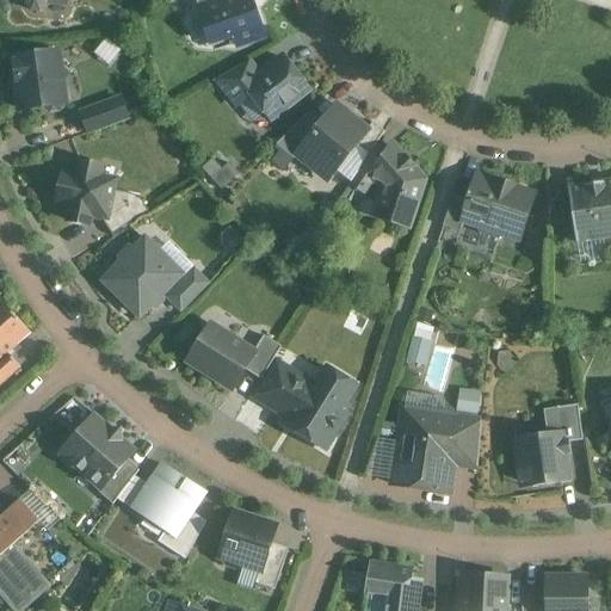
[(5,0),(28,1),(28,6),(32,12),(41,12),(47,7),(48,4),(66,5),(66,0),(5,0)]
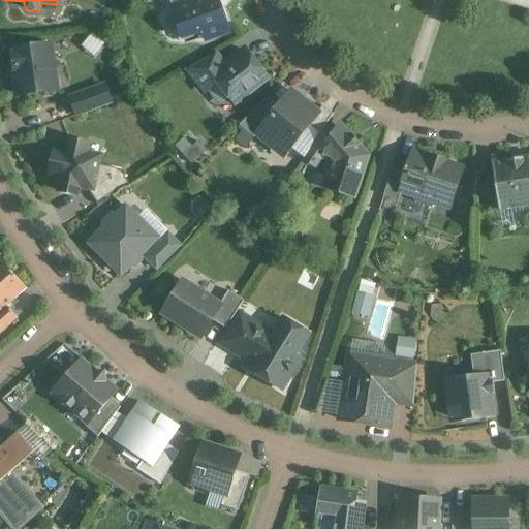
[(169,0),(172,8),(195,0),(169,0)]
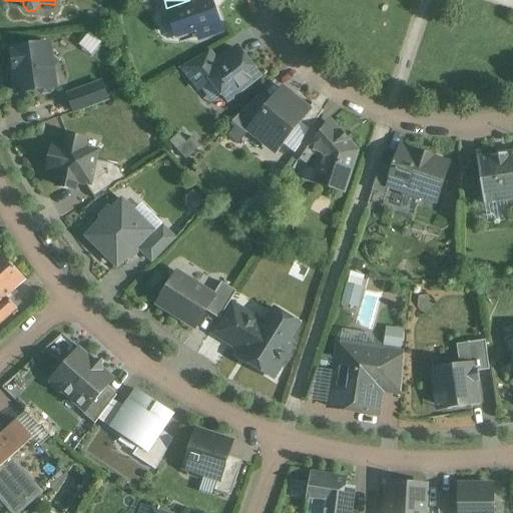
[(189,0),(166,8),(176,38),(195,31),(198,39),(222,31),(211,0),(189,0)]
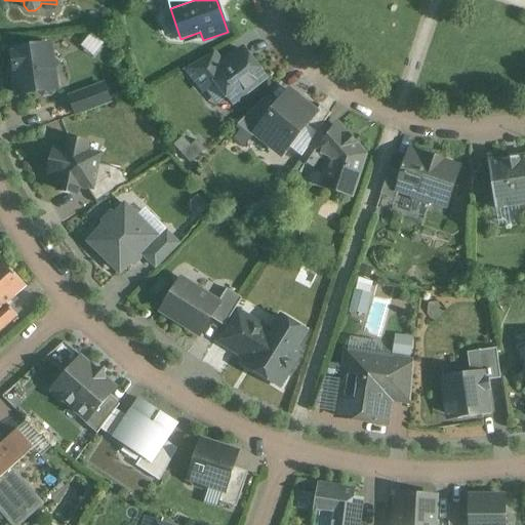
[(49,45),(12,50),(13,54),(12,54),(12,55),(13,55),(15,70),(14,70),(14,71),(15,71),(18,95),(37,92),(43,97),(51,95),(55,90),(53,72),(58,64),(51,57),(49,45)]
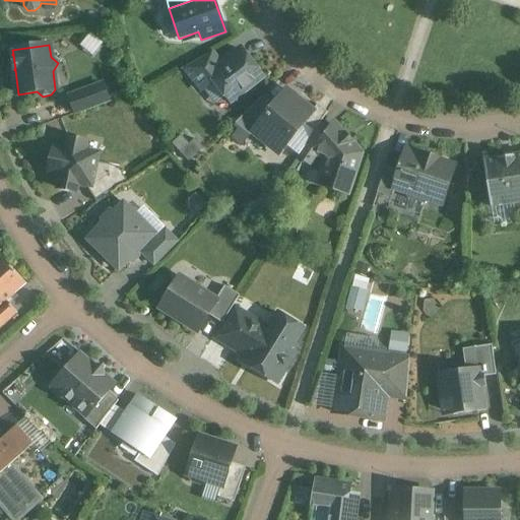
[(222,66),(210,75),(214,81),(230,102),(232,101),(238,102),(243,99),(242,91),(262,76),(243,51),(222,66)]
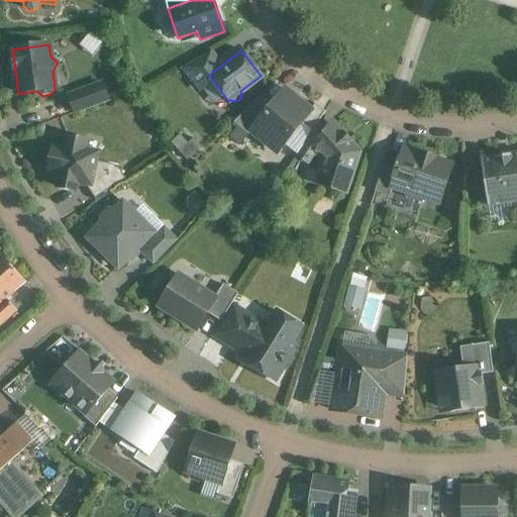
[(210,53),(183,69),(200,91),(213,81),(209,75),(221,66),(210,53)]
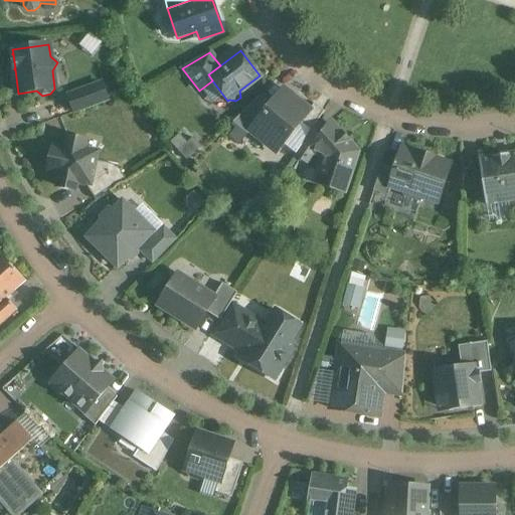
[(102,83),(68,96),(75,113),(108,101),(108,100),(104,102),(98,86),(102,84),(102,83)]
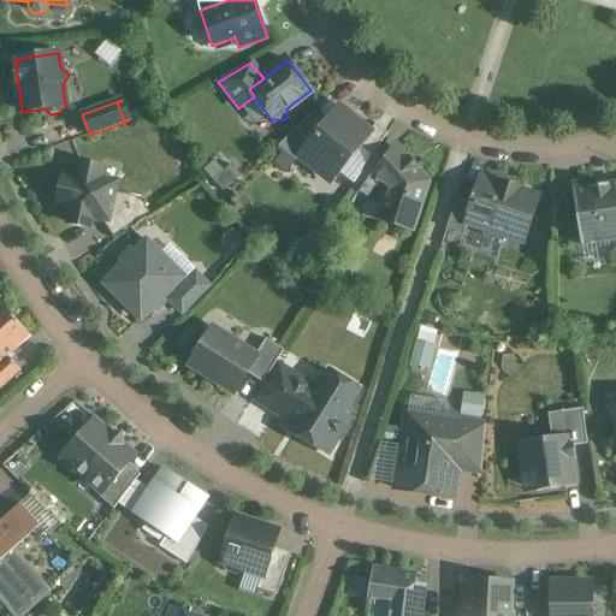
[(371,132),(339,107),(324,126),(300,155),(301,157),(332,182),(360,148),(371,132)]
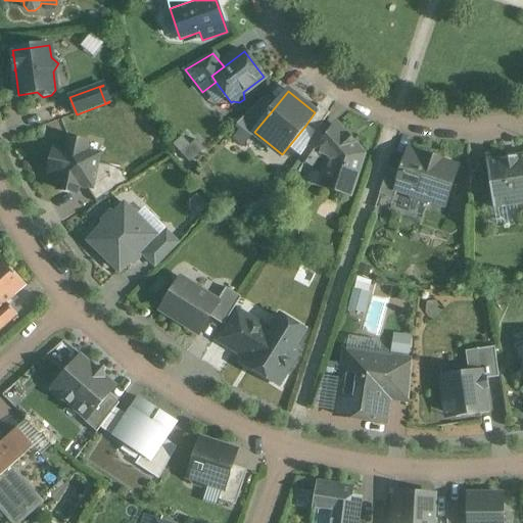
[(264,98),(237,125),(251,137),(255,133),(254,132),(275,107),(264,98)]
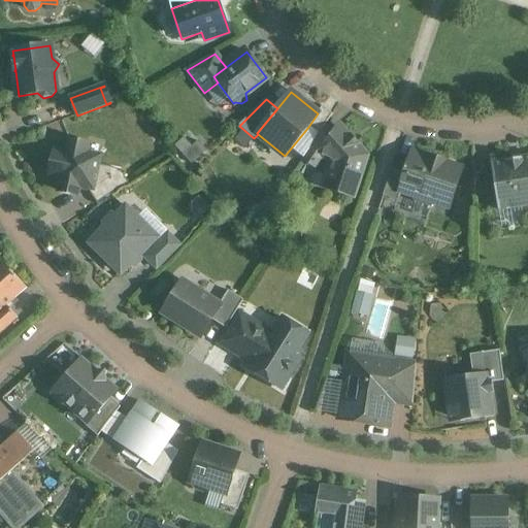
[(318,113),(308,127),(319,135),(324,127),(332,114),(323,107),(318,113)]
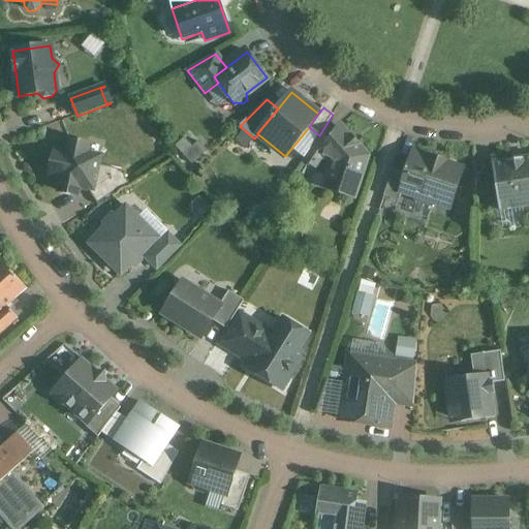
[(335,134),(324,127),(319,135),(305,159),(313,164),(319,155),(321,156),(335,134)]
